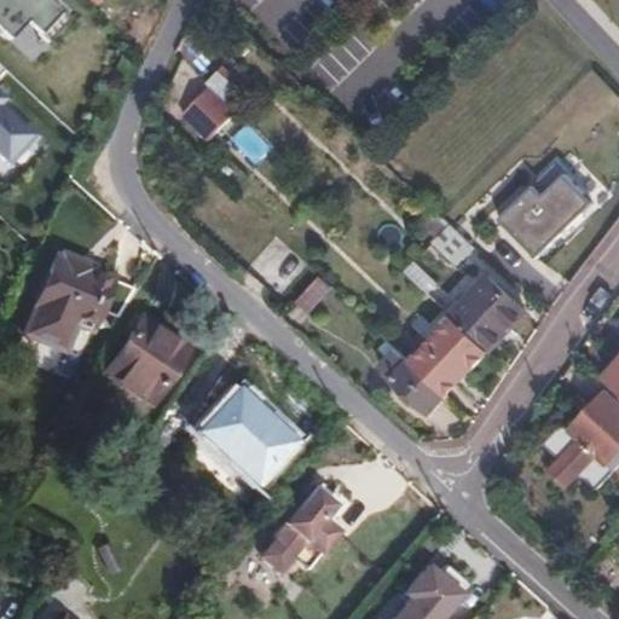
[(0,0),(0,33),(30,64),(70,23),(46,0),(0,0)]
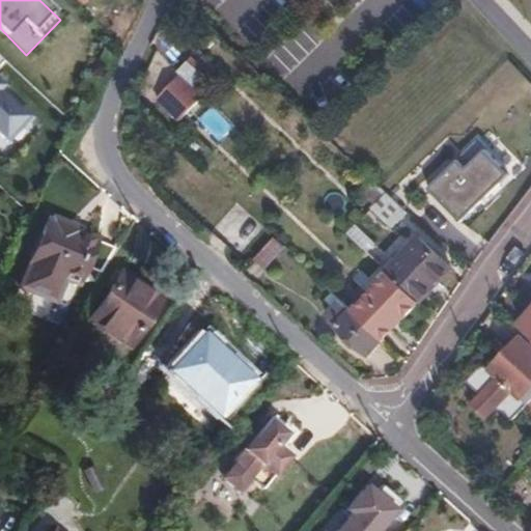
[(190,60),(179,71),(200,91),(211,81),(190,60)]
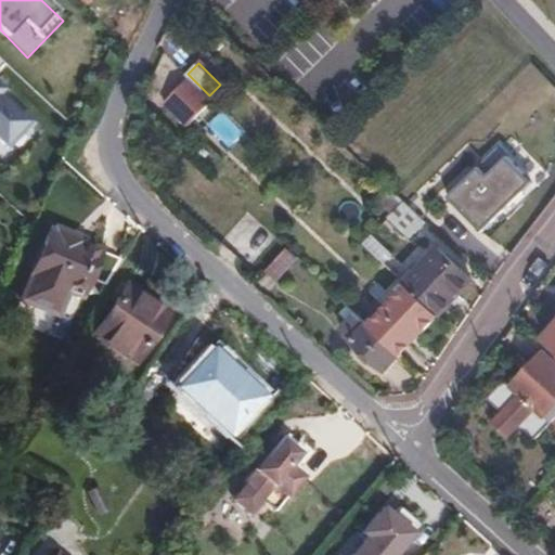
[(0,97),(21,115),(0,138),(0,139),(3,142),(27,115),(0,90),(0,97)]
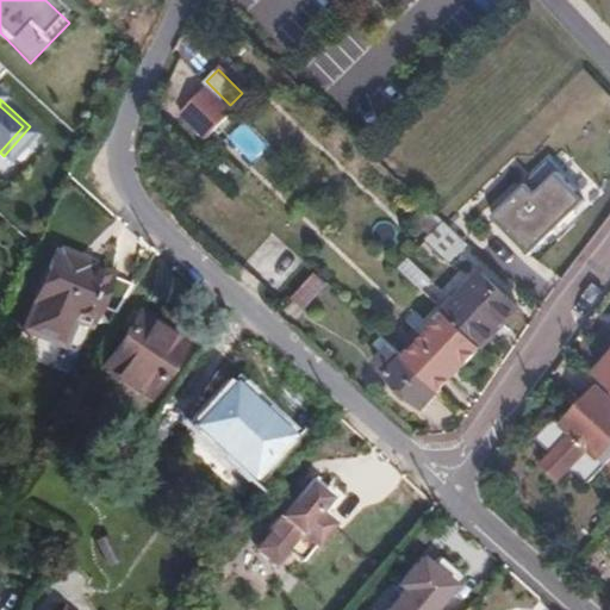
[(0,151),(23,126),(0,106),(0,151)]
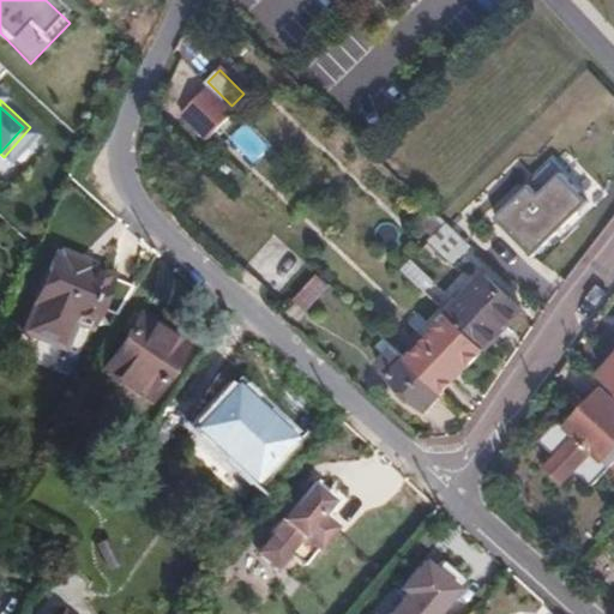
[(495,217),(535,258),(555,239),(551,234),(587,199),(554,163),(495,217)]
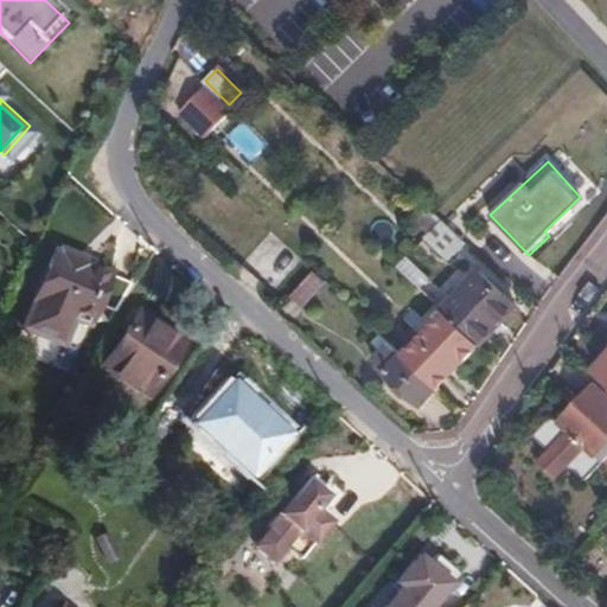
[(441,221),(422,203),(410,216),(429,232),(441,221)]
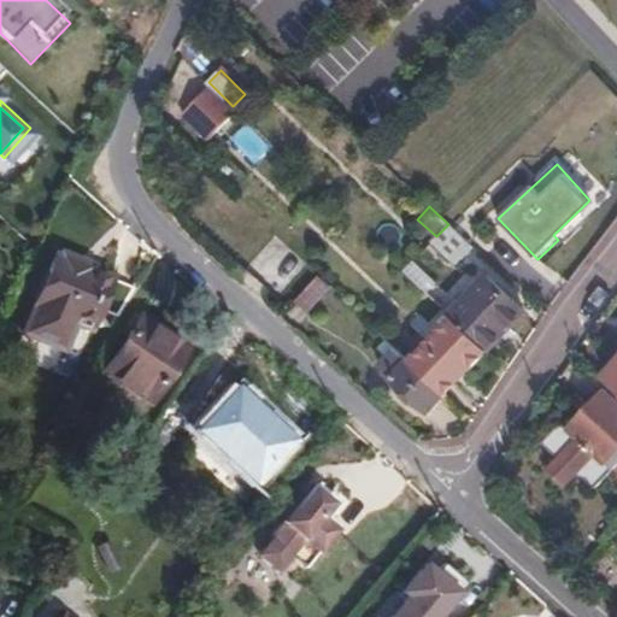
[(457,265),(472,247),(448,224),(436,236),(432,242),(457,265)]
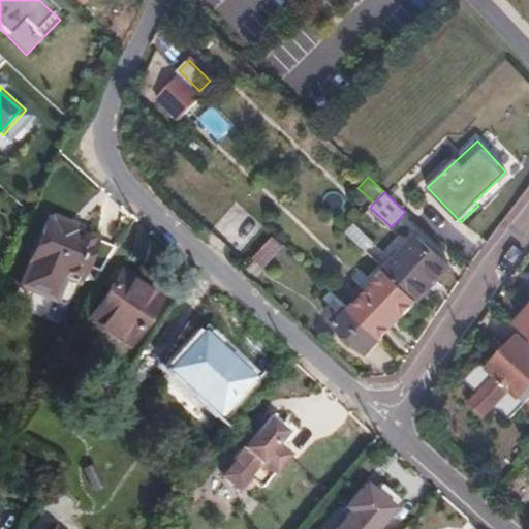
[(240,254),(267,227),(239,200),(212,228),(240,254)]
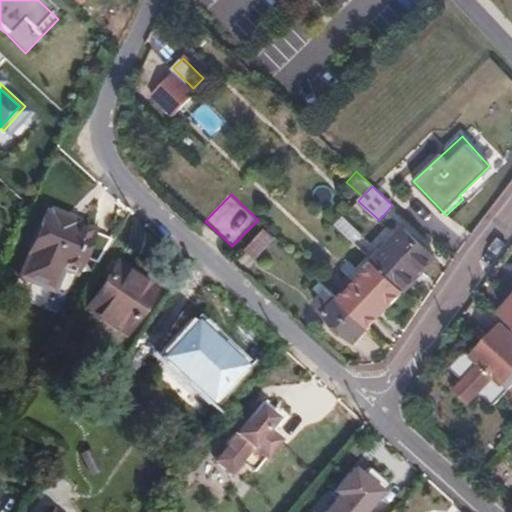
[(21,278),(53,291),(63,269),(76,275),(95,231),(78,225),(78,220),(55,210),(53,213),(48,212),(21,278)]
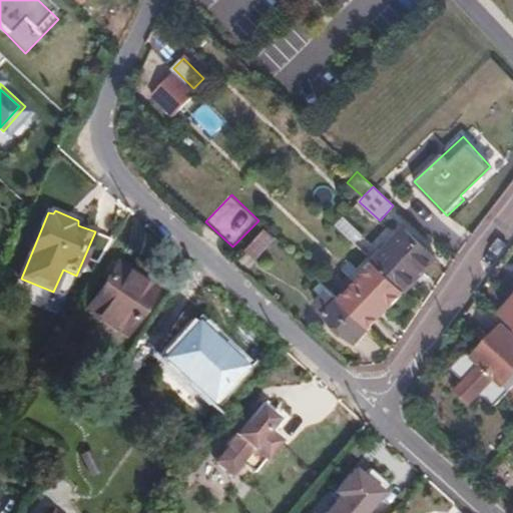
[(357,244),(365,251),(372,243),(344,217),(337,224),(357,244)]
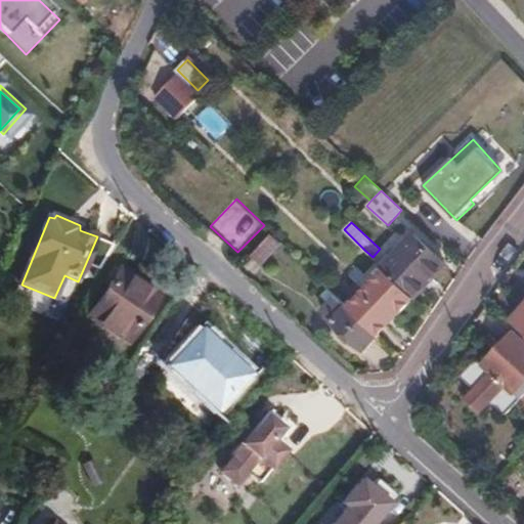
[(270,234),(251,254),(269,267),(284,248),(270,234)]
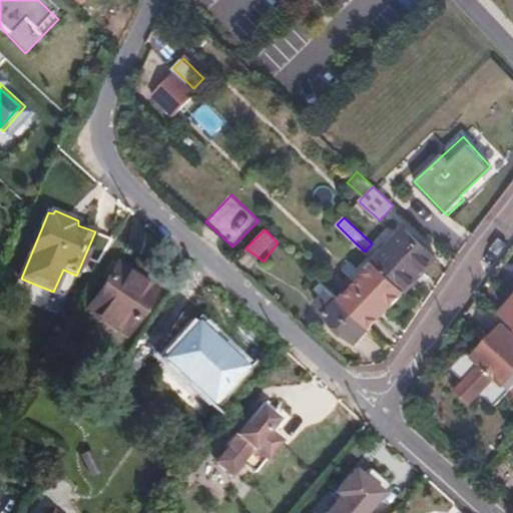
[(376,262),(406,291),(435,259),(406,229),(376,262)]
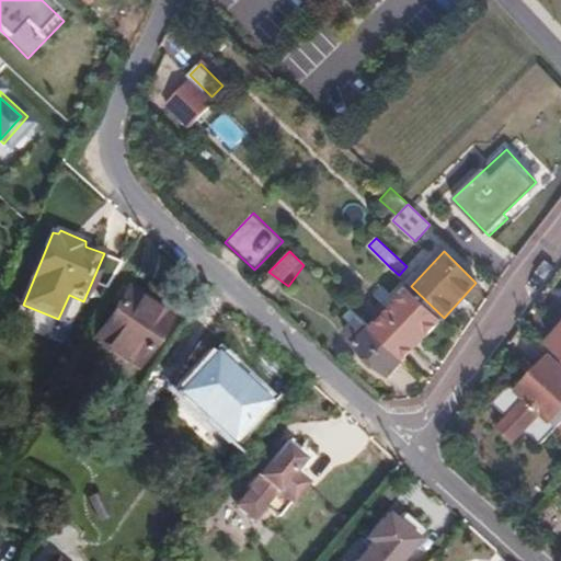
[(96,336),(137,364),(171,310),(130,284),(96,336)]
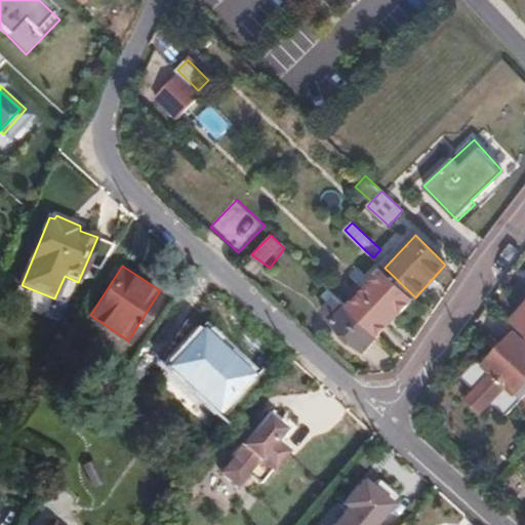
[(398,317),(415,297),(385,268),(347,308),(375,335),(394,314),(398,317)]
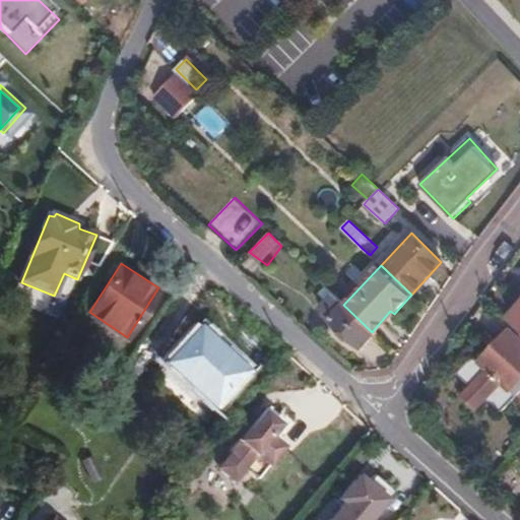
[(360,349),(374,334),(372,332),(343,305),(325,287),(318,295),(324,301),(316,309),(360,349)]
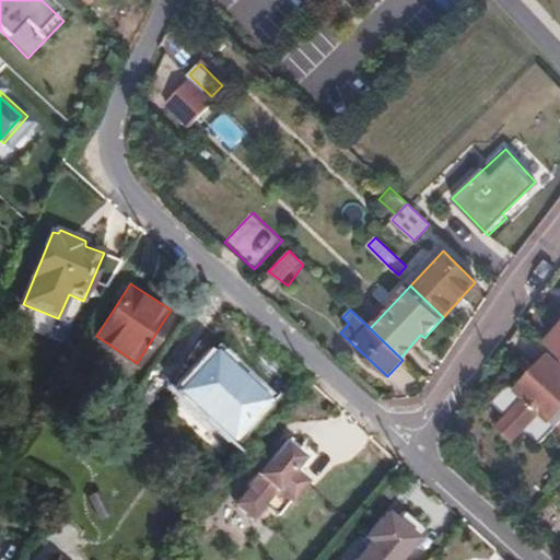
[(559,329),(549,342),(559,351),(559,329)]
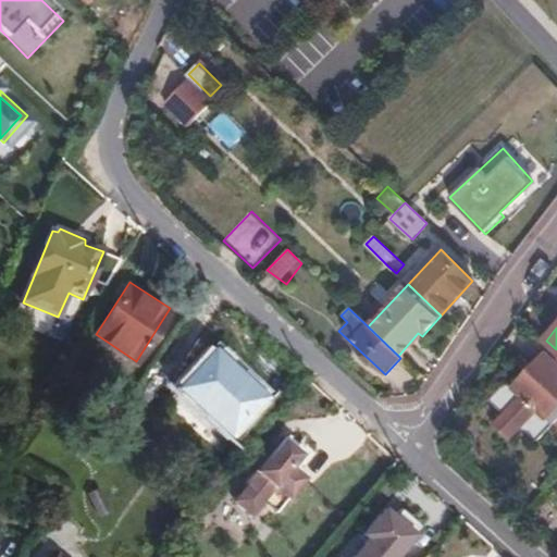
[(176,387),(229,436),(263,397),(211,349),(176,387)]
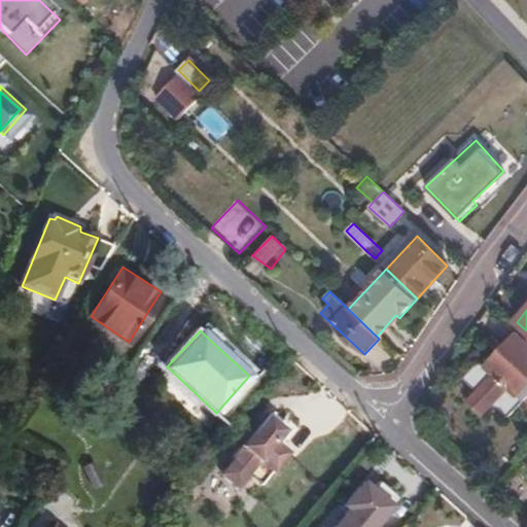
[(510,413),(524,397),(526,393),(526,340),(519,332),(491,363),(487,359),(480,359),(465,374),(482,388),(483,386),(496,397),(494,399),(510,413)]
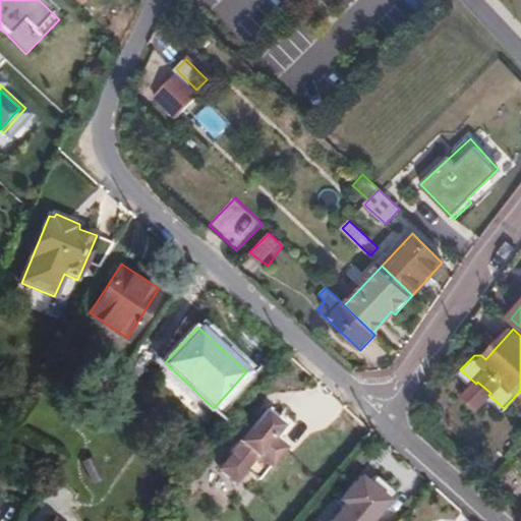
[(480,403),(488,395),(490,393),(477,382),(476,384),(468,392),(480,403)]
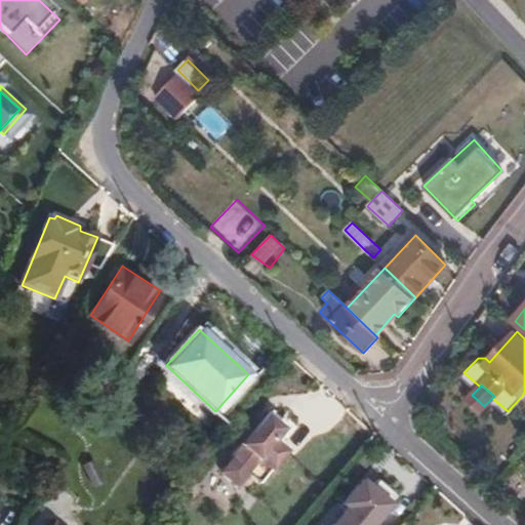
[(259,465),(271,475),(288,453),(279,445),(291,430),(271,412),(242,445),(241,445),(232,455),(240,463),(250,453),(260,462),(259,465)]
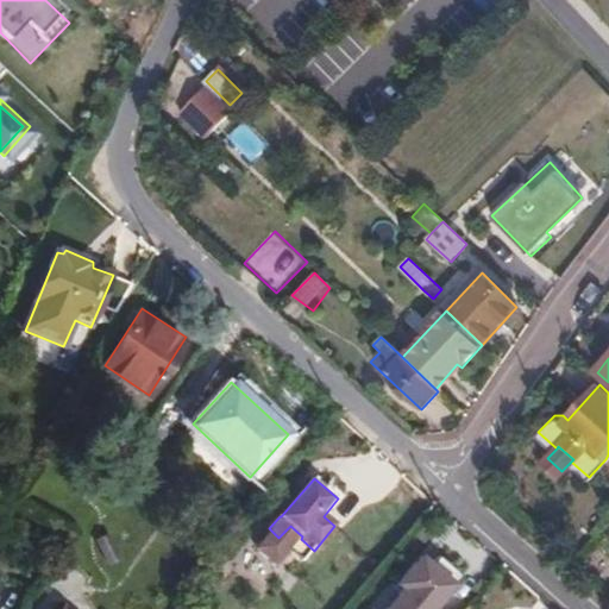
[(426,553),(380,608),(440,608),(463,582),(426,553)]
